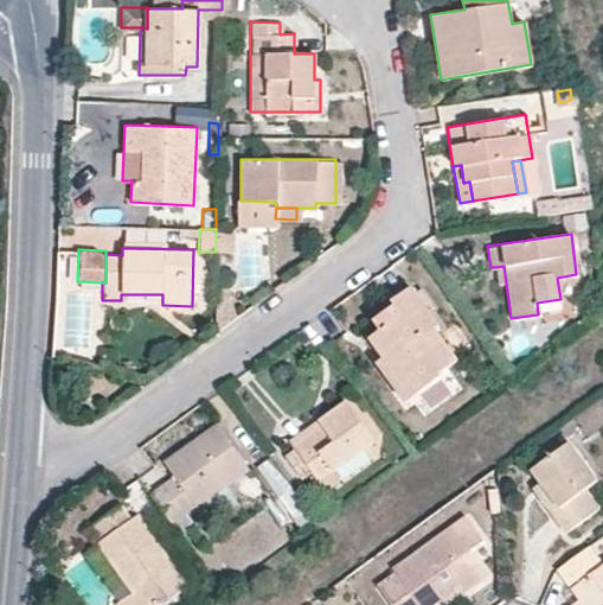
[(506,282),(504,266),(495,267),(499,282),(506,282)]
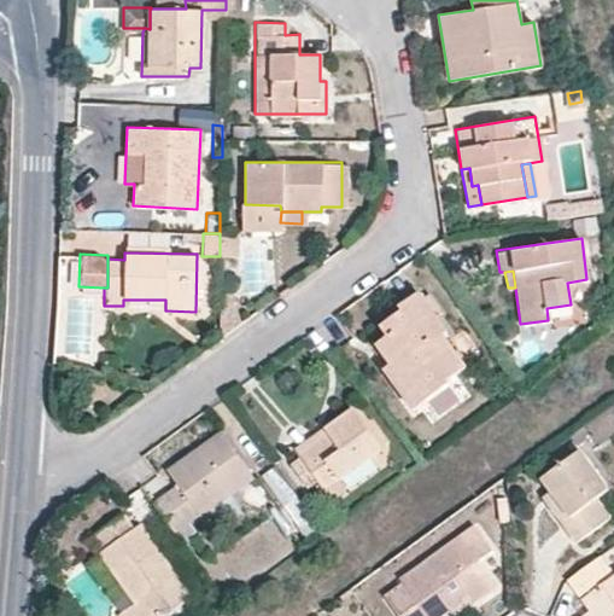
[(465,366),(440,333),(445,330),(416,290),(397,304),(399,308),(378,324),(385,333),(373,342),(387,362),(393,359),(424,400),(448,382),(446,379),(465,366)]
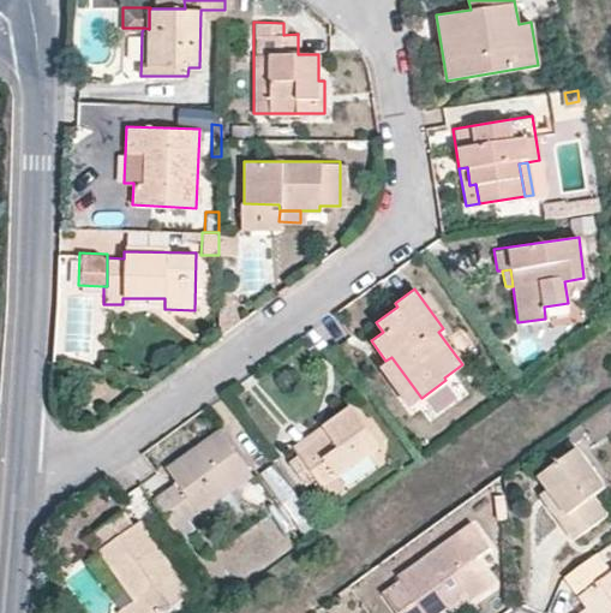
[(421,398),(391,357),(385,361),(379,365),(409,406),(421,398)]
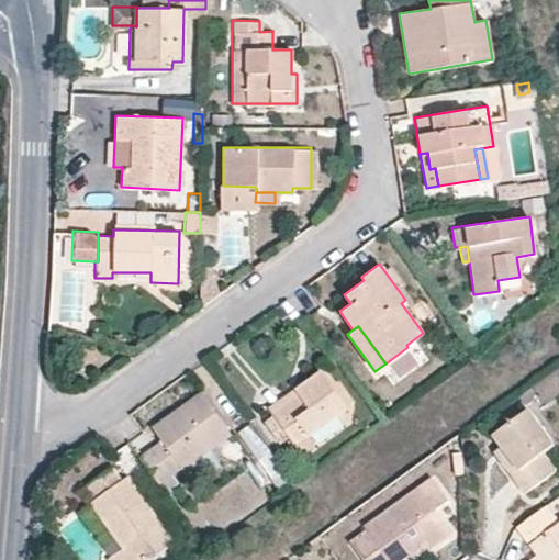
[(320,370),(293,389),(297,393),(270,413),(274,418),(265,424),(284,450),(293,444),(306,434),(306,435),(346,407),(320,370)]
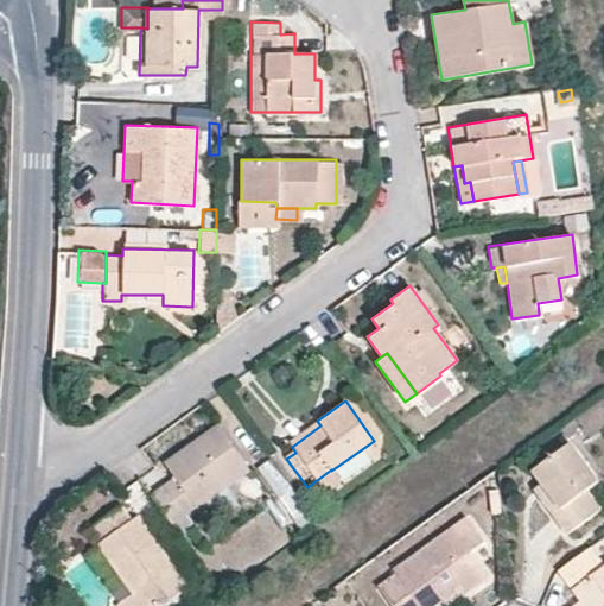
[(561,433),(576,423),(571,418),(558,428),(561,433)]
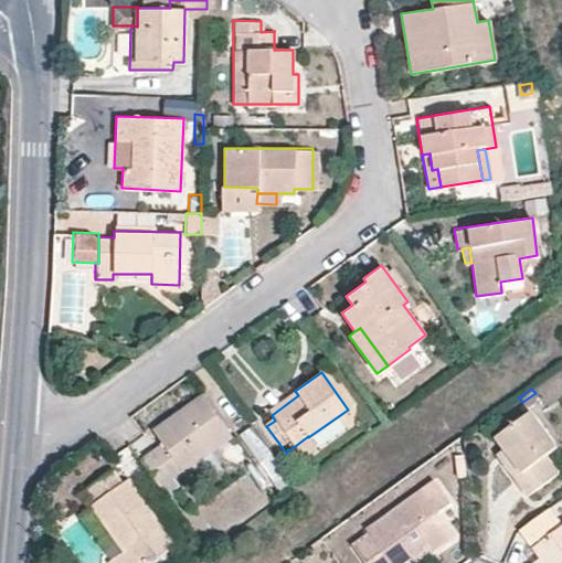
[(272,415),(298,395),(295,391),(268,411),(272,415)]
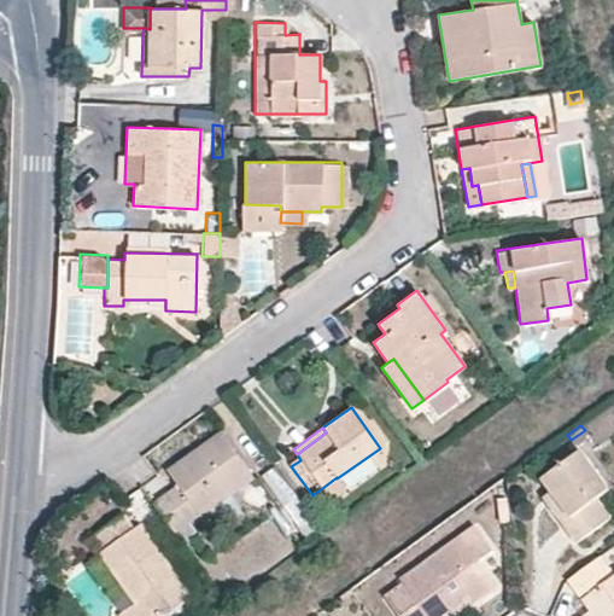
[(227,492),(251,475),(220,431),(167,471),(175,484),(151,503),(173,532),(188,521),(197,515),(220,498),(227,492)]
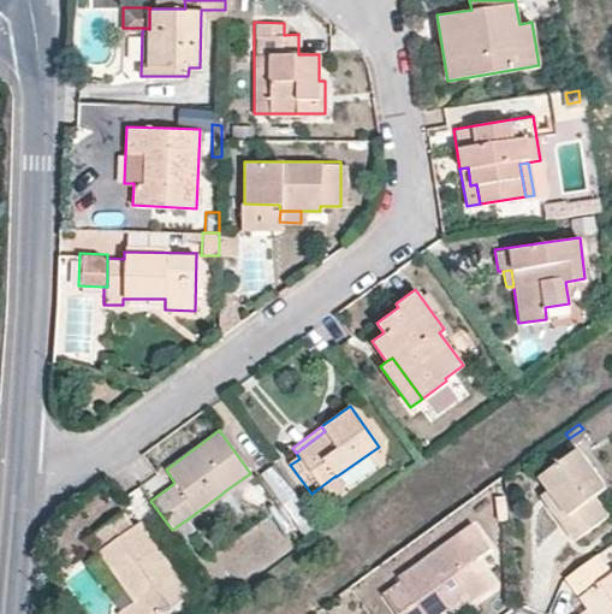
[(607,515),(593,496),(605,486),(575,447),(536,474),(546,488),(539,493),(572,541),(607,515)]
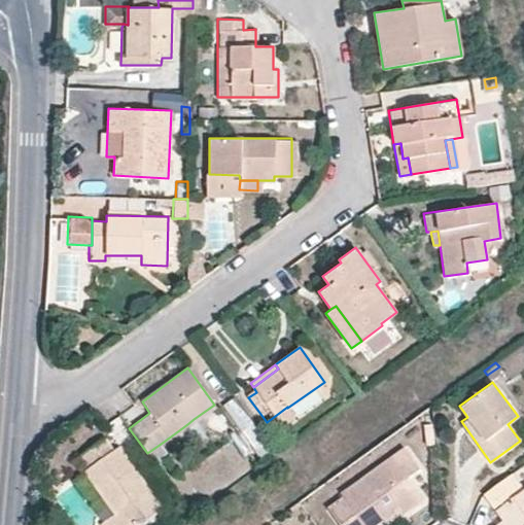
[(287,408),(287,407),(275,416),(282,427),(294,418),(287,408)]
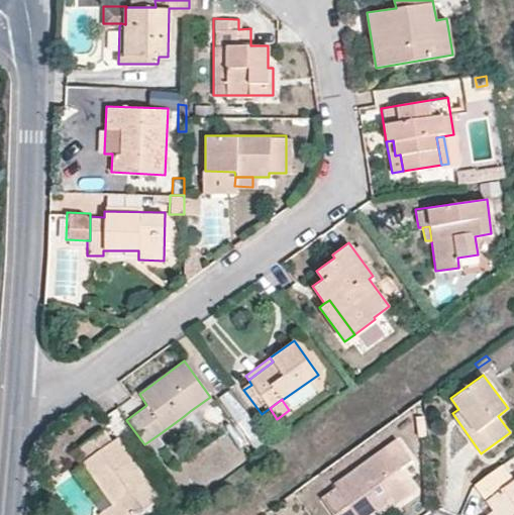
[(176,445),(201,426),(190,411),(184,416),(165,430),(176,445)]
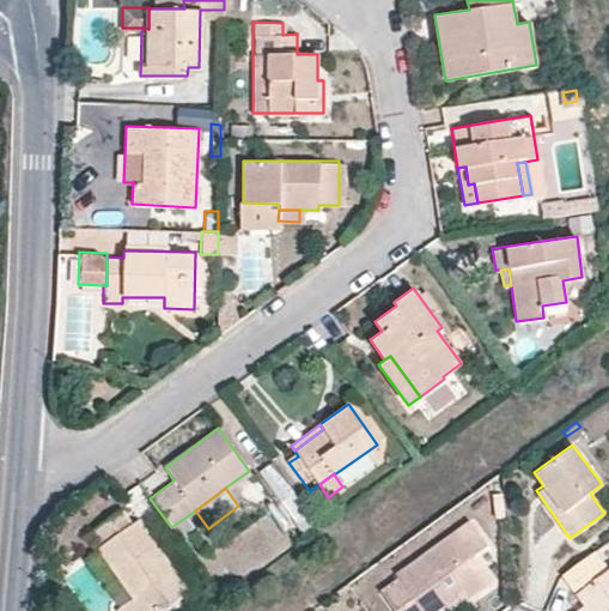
[(160,552),(135,518),(129,521),(120,507),(91,528),(101,542),(96,546),(132,596),(115,608),(117,610),(157,610),(187,590),(172,569),(160,552)]
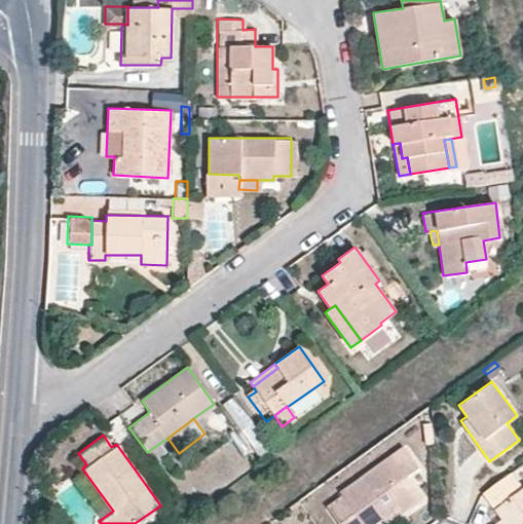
[(160,454),(166,451),(160,443),(147,452),(156,464),(163,459),(160,454)]
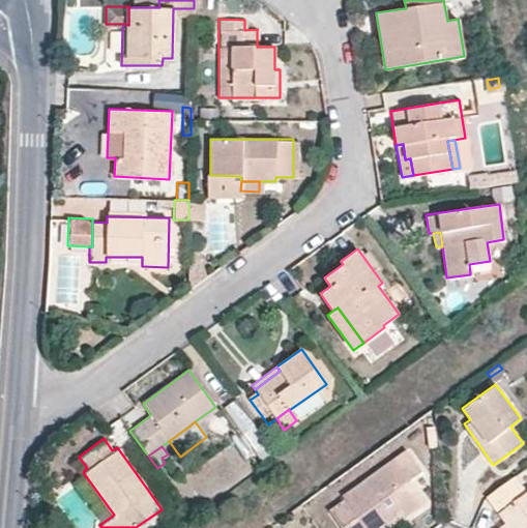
[(425,501),(408,478),(420,470),(405,448),(342,495),(344,498),(328,509),(341,527),(375,527),(383,522),(401,509),(405,516),(425,501)]
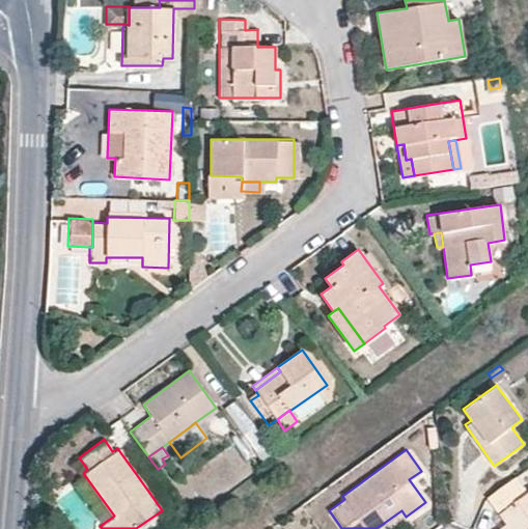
[(159,486),(147,472),(139,478),(149,493),(159,486)]
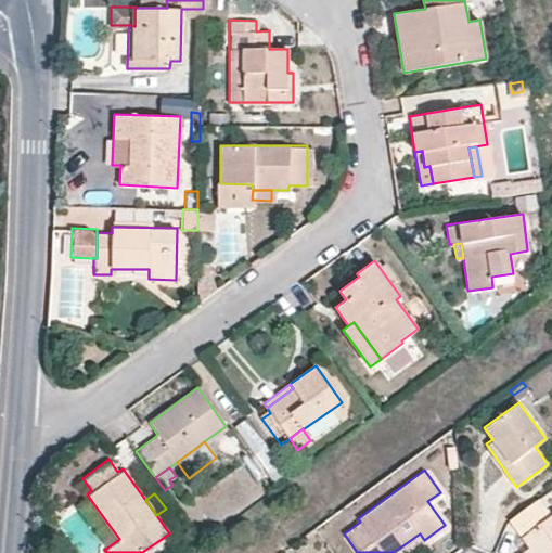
[(551,552),(551,512),(549,514),(537,498),(509,519),(528,547),(520,552),(551,552)]
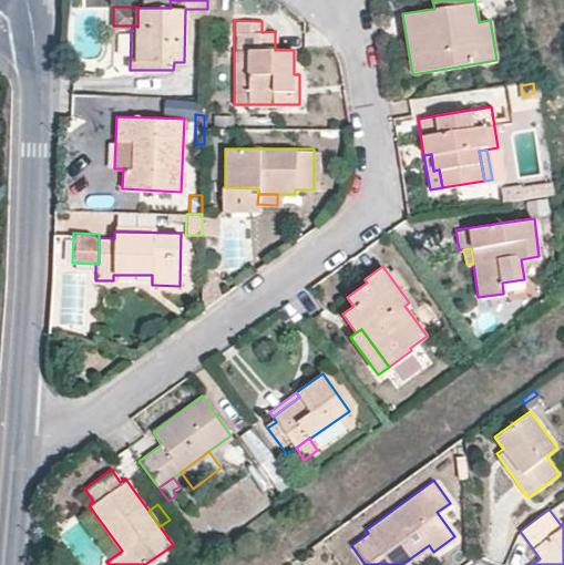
[(414,564),(433,552),(429,545),(410,558),(414,564)]
